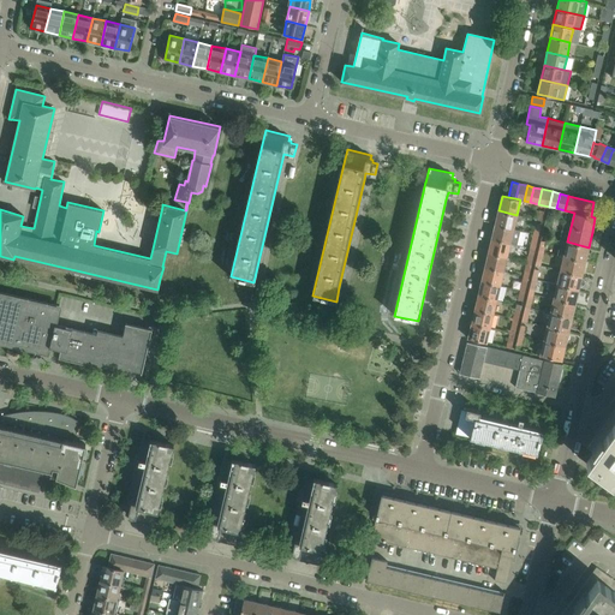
[(155,207),(155,199),(137,197),(136,204),(155,207)]
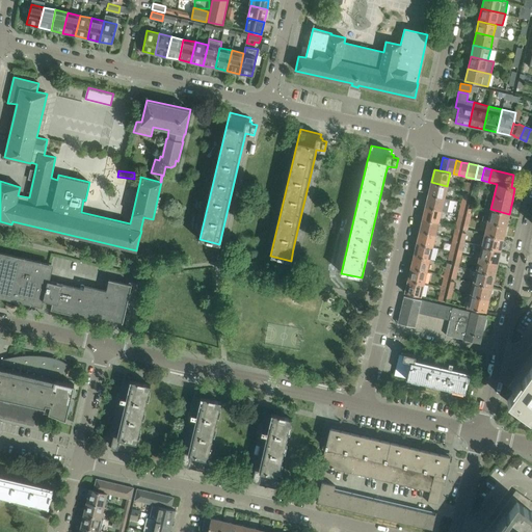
[(444,198),(447,186),(431,182),(428,194),(444,198)]
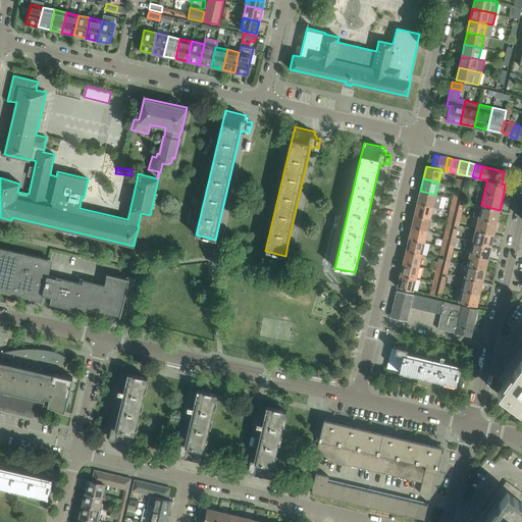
[(432,206),(435,195),(420,191),(417,203),(432,206)]
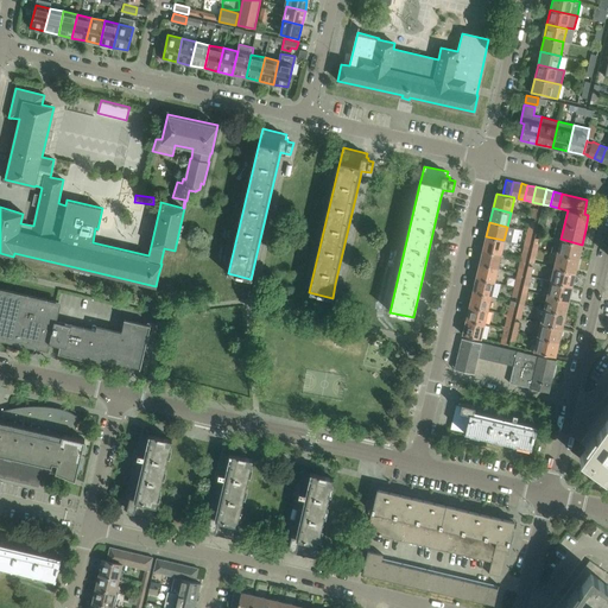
[(501,254),(504,240),(486,236),(482,249),(501,254)]
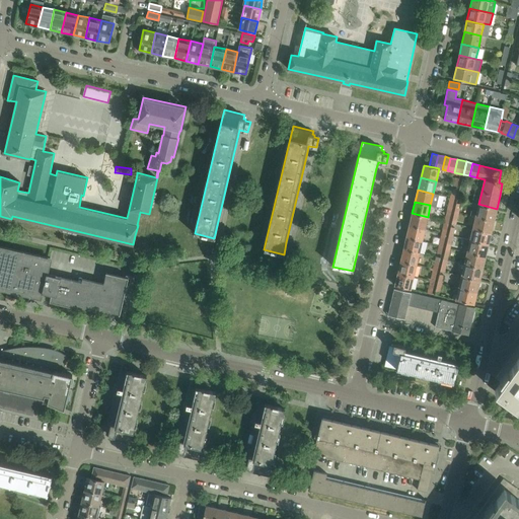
[(494,220),(497,209),(478,204),(475,216),(494,220)]
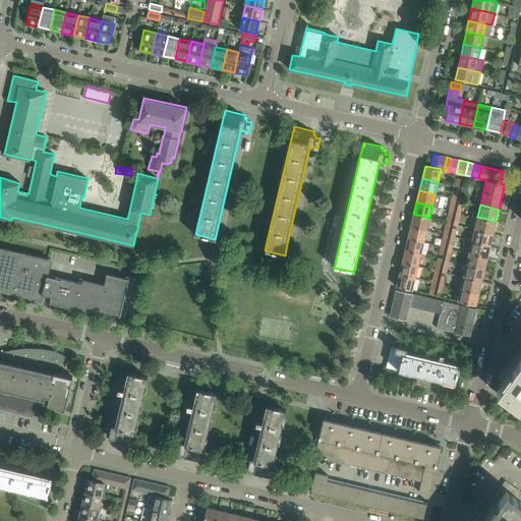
[(426,230),(429,218),(413,214),(411,226),(426,230)]
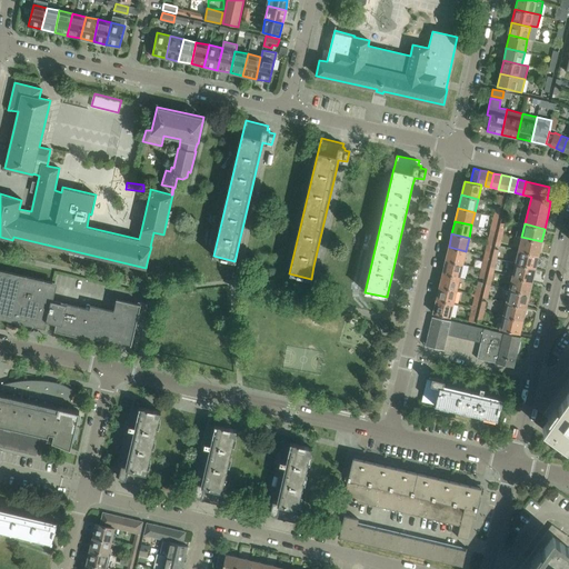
[(538,255),(541,241),(521,237),(518,250),(538,255)]
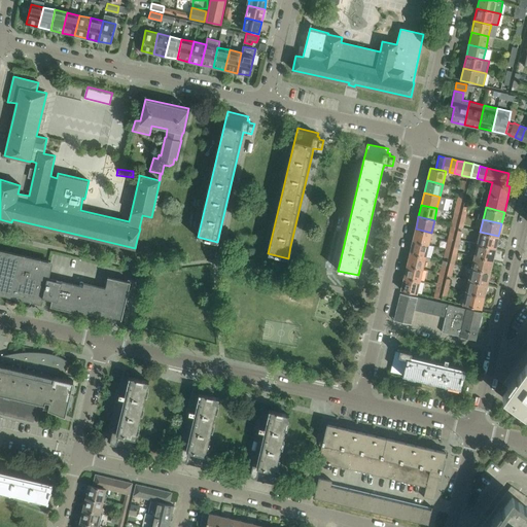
[(428,244),(431,233),(416,229),(413,240),(428,244)]
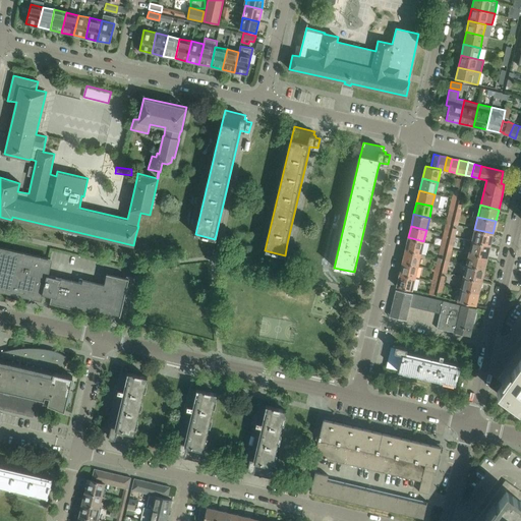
[(489,245),(493,233),(474,229),(471,241),(489,245)]
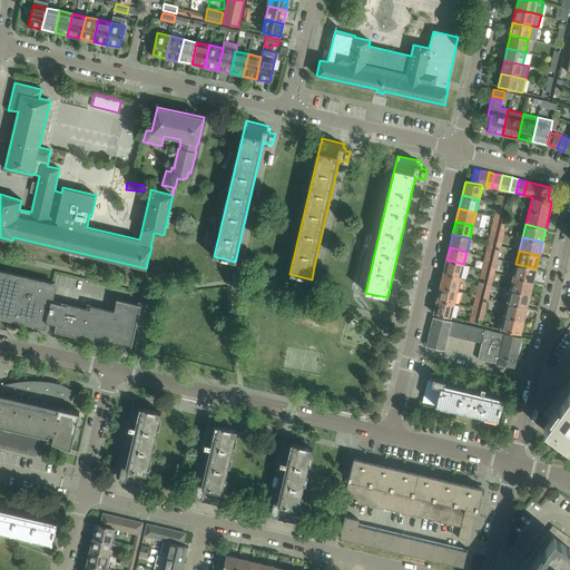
[(460,277),(463,264),(446,259),(443,273),(460,277)]
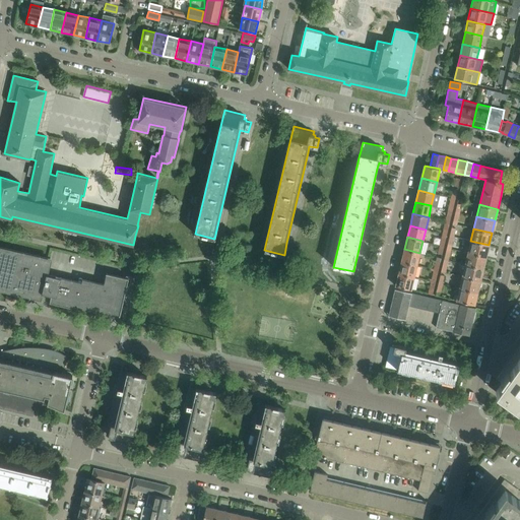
[(485,256),(489,245),(470,241),(468,252),(485,256)]
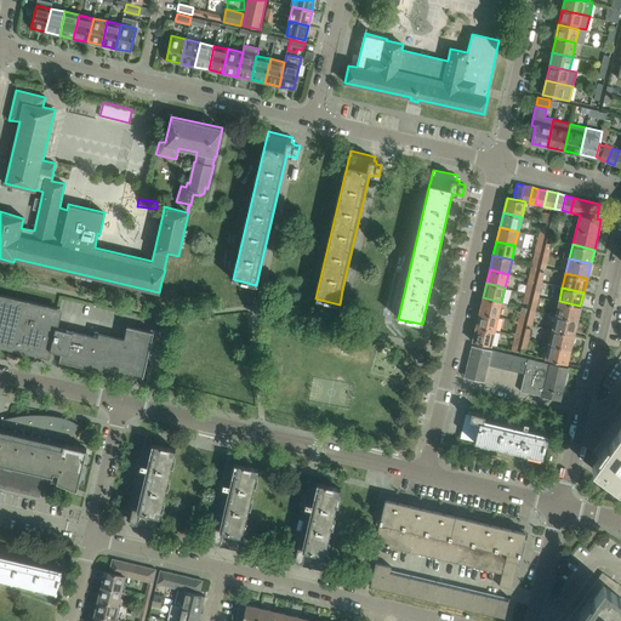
[(98,337),(57,328),(62,309),(0,294),(0,346),(29,353),(60,360),(104,371),(104,370),(112,368),(143,375),(142,376),(143,377),(154,331),(127,325),(126,326),(129,328),(125,339),(100,332),(98,337)]
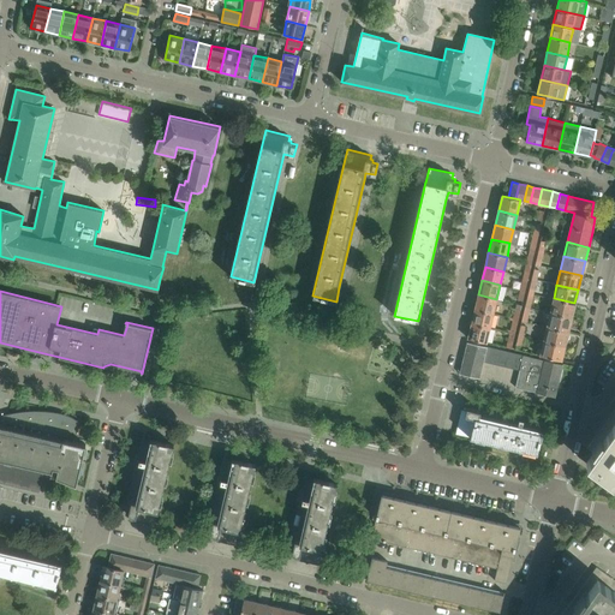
[(493,314),(496,299),(478,294),(475,309),(493,314)]
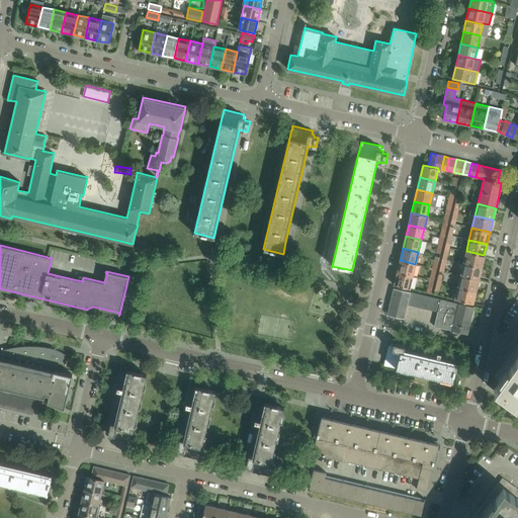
[(482,267),(484,255),(466,251),(463,263),(482,267)]
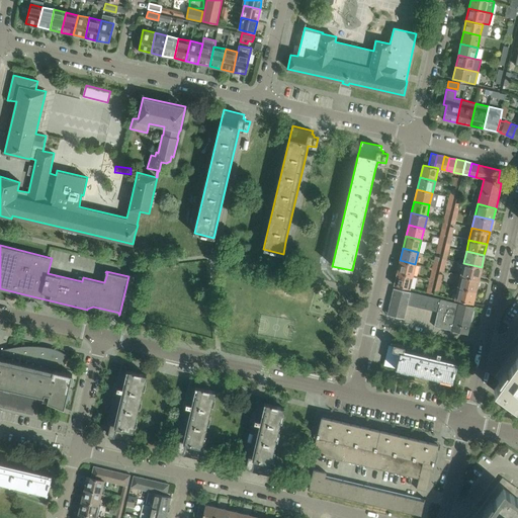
[(413,275),(415,264),(400,260),(397,272),(413,275)]
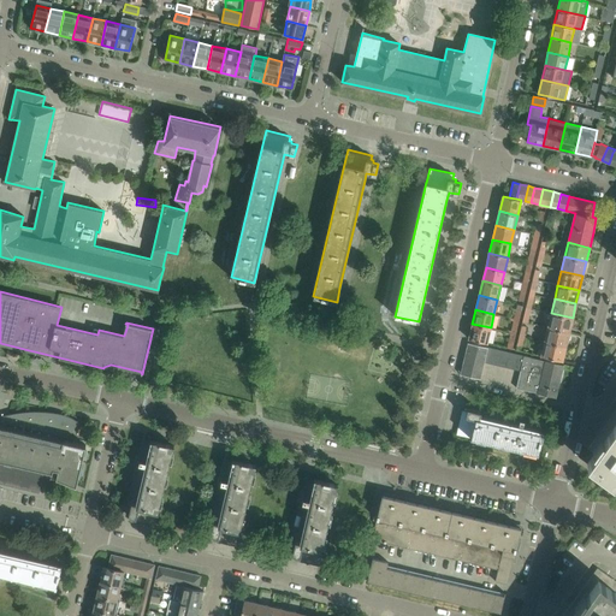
[(569,332),(573,318),(551,313),(548,327),(569,332)]
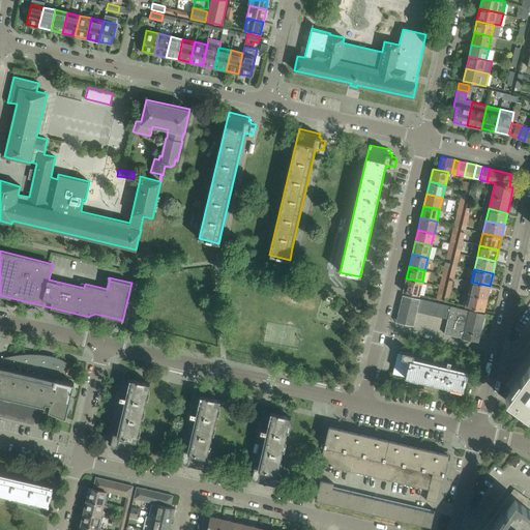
[(419,295),(422,282),(406,278),(403,291),(419,295)]
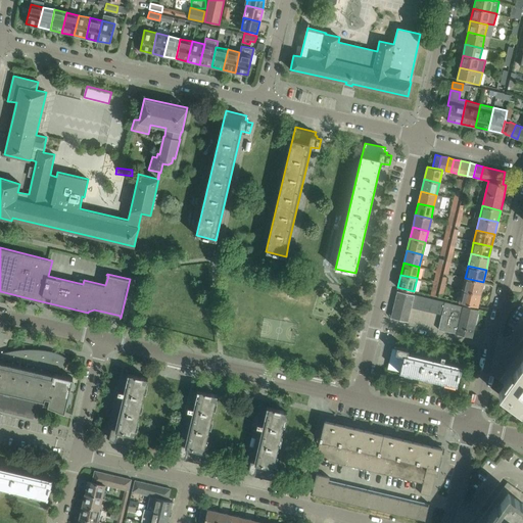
[(480,294),(483,282),(465,278),(462,290),(480,294)]
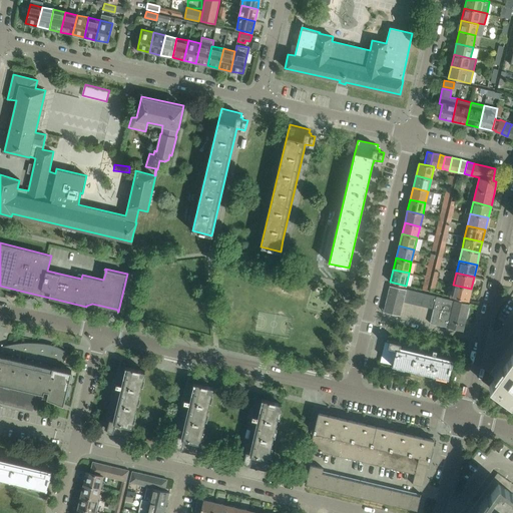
[(468,301),(471,289),(453,285),(450,296),(468,301)]
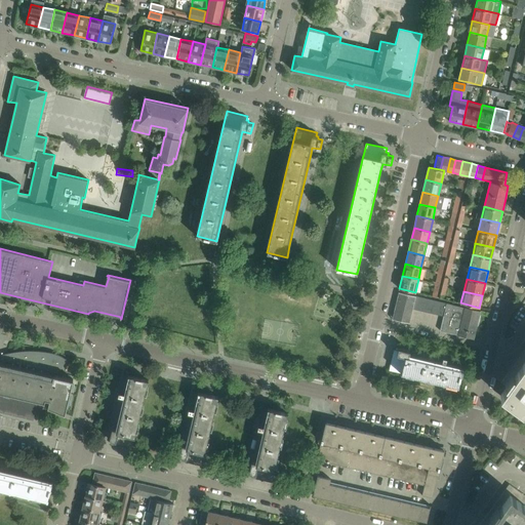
[(413,309),(416,296),(399,292),(392,319),(409,323),(413,309)]
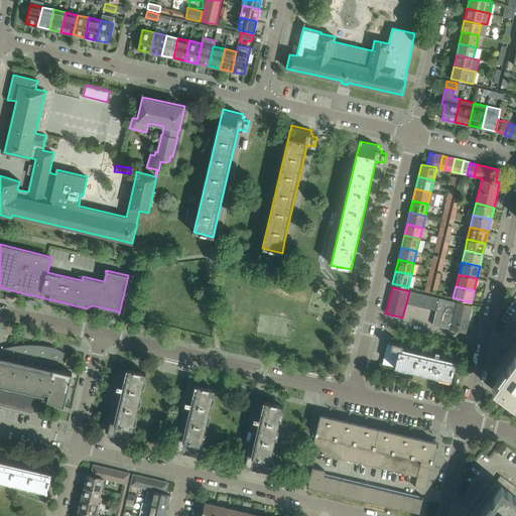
[(412,304),(415,292),(409,290),(409,291),(406,303),(412,304)]
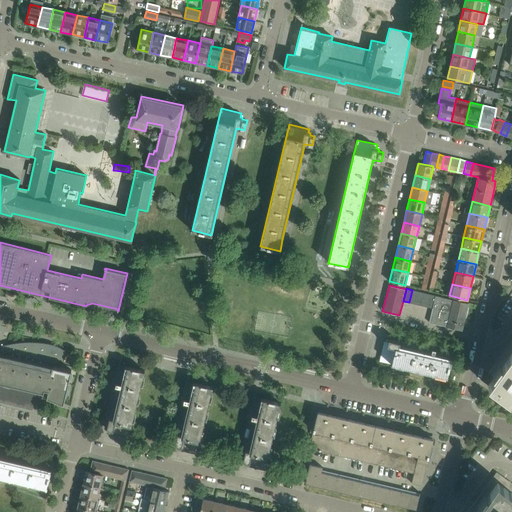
[(415,304),(418,291),(412,290),(409,302),(415,304)]
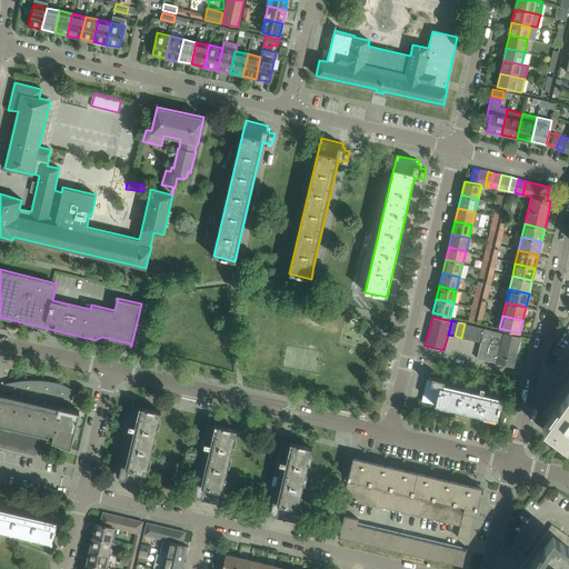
[(468,339),(471,326),(465,323),(461,338),(468,339)]
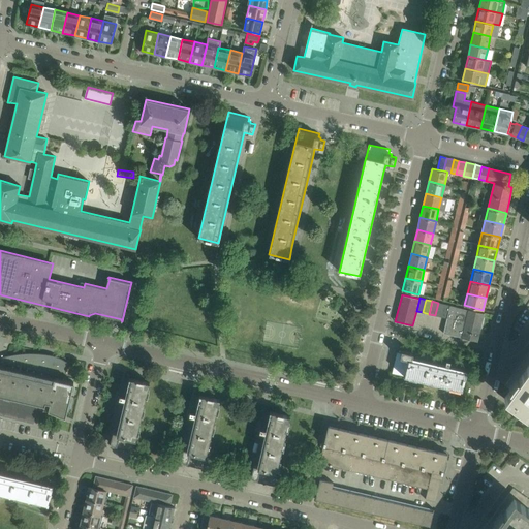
[(441,316),(444,304),(438,303),(435,315),(441,316)]
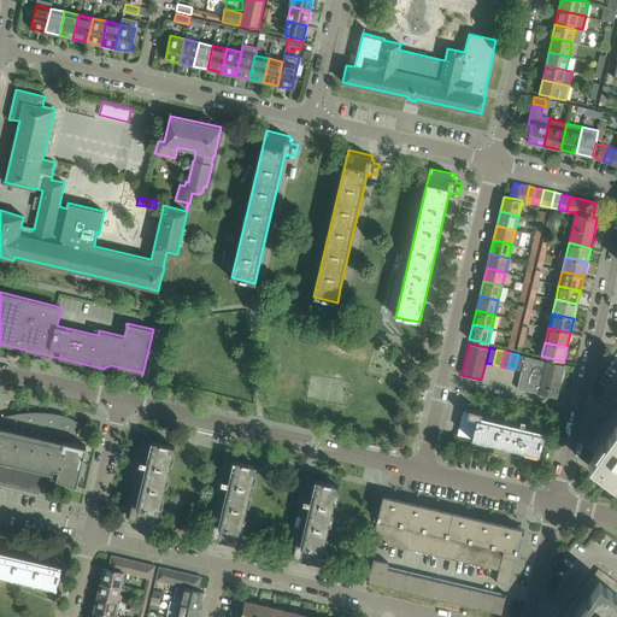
[(521,371),(524,356),(518,354),(515,369),(521,371)]
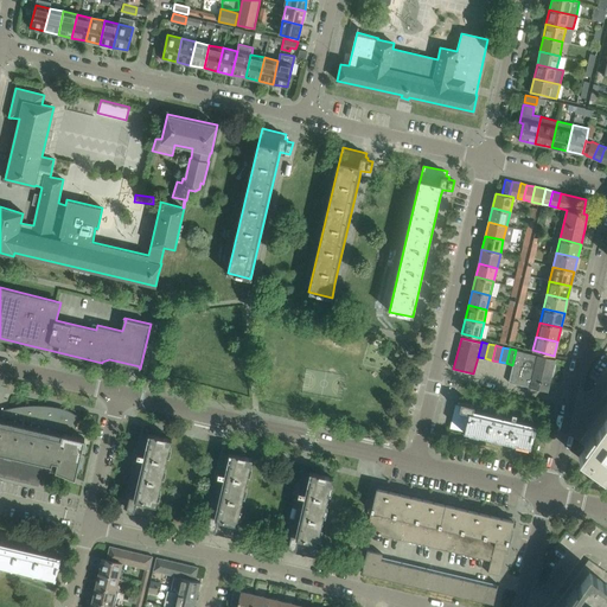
[(512,365),(509,382),(516,384),(548,391),(555,359),(524,352),(516,350),(512,365)]
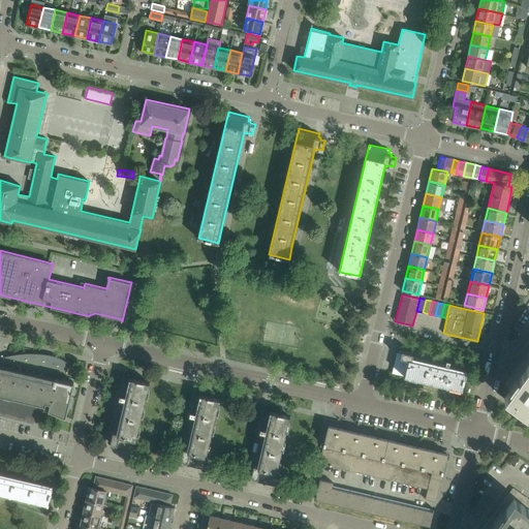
[(462,390),(467,369),(448,365),(449,360),(445,359),(444,364),(412,356),(413,353),(401,350),(401,353),(397,352),(392,372),(404,375),(404,376),(462,390)]
